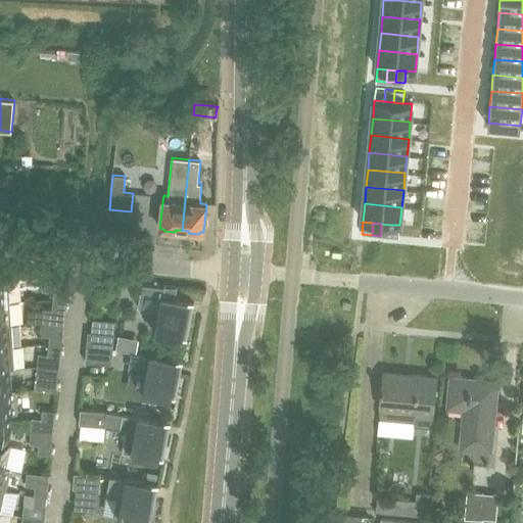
[(381,224),(380,236),(388,236),(390,225),(381,224)]
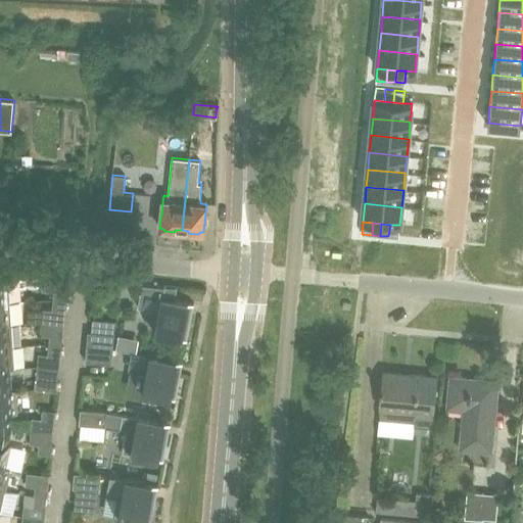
[(390,225),(388,236),(398,237),(399,225),(390,225)]
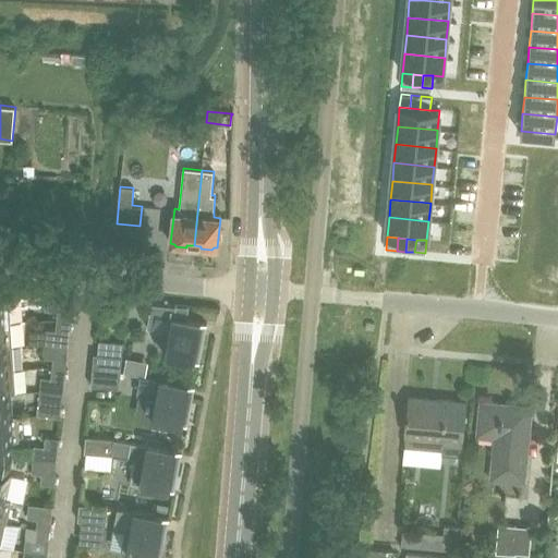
[(0,323),(11,322),(9,298),(2,298),(1,289),(0,289),(0,323)]
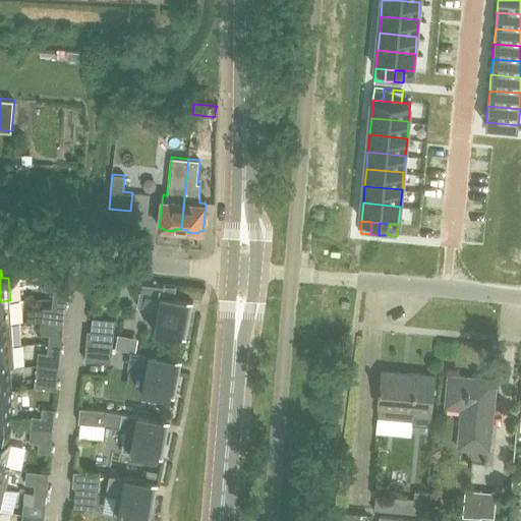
[(174,298),(177,286),(164,285),(161,295),(145,292),(141,307),(159,310),(154,333),(186,339),(186,338),(185,337),(187,325),(188,325),(189,324),(183,323),(187,302),(193,303),(193,302),(174,298)]
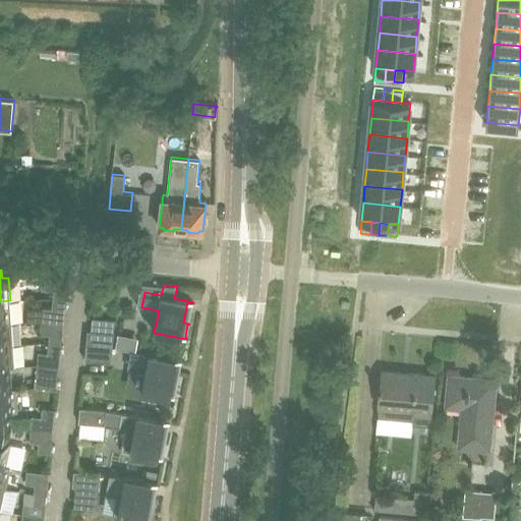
[(67,291),(54,290),(53,299),(66,300),(67,291)]
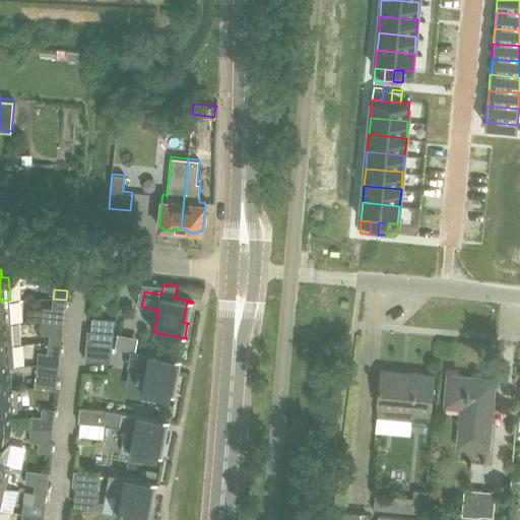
[(52,308),(65,309),(66,300),(53,299),(52,308)]
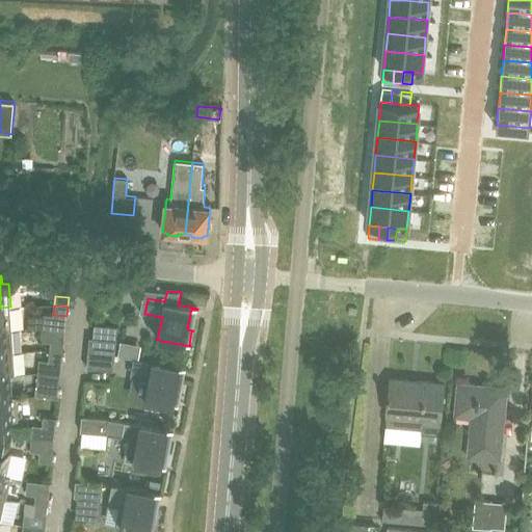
[(10,307),(0,308),(0,329),(11,329),(10,307)]
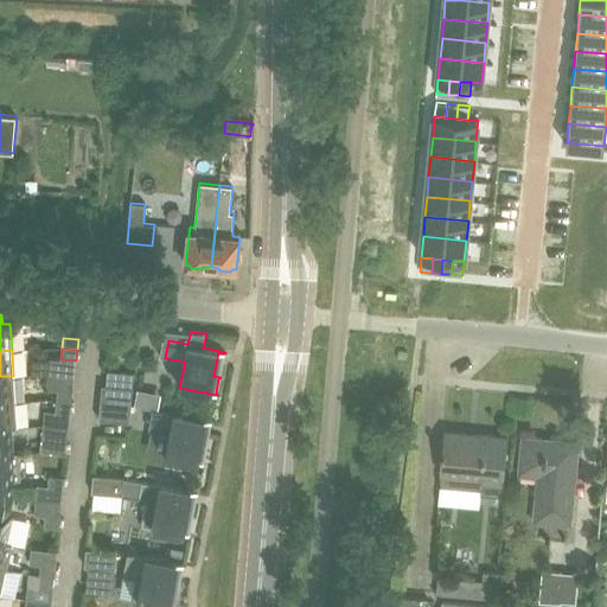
[(0,402),(16,401),(13,376),(0,376),(0,402)]
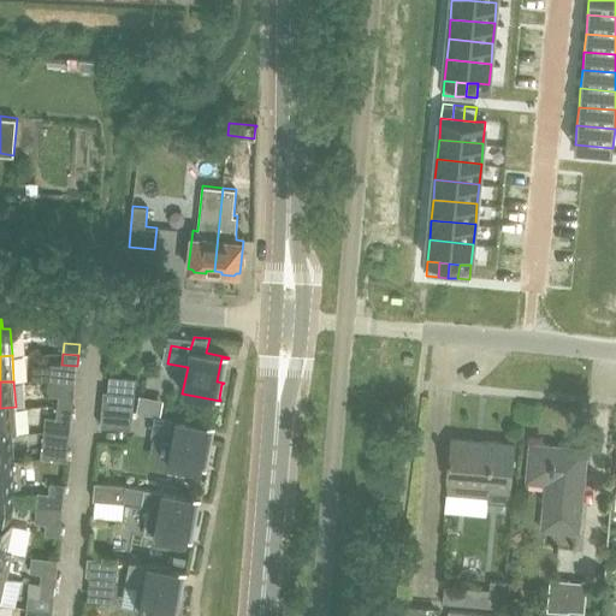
[(104,390),(101,408),(134,410),(135,392),(104,390)]
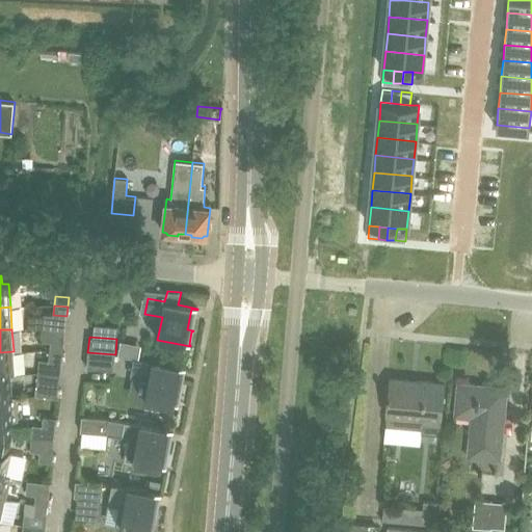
[(51,342),(50,351),(62,352),(63,343),(51,342)]
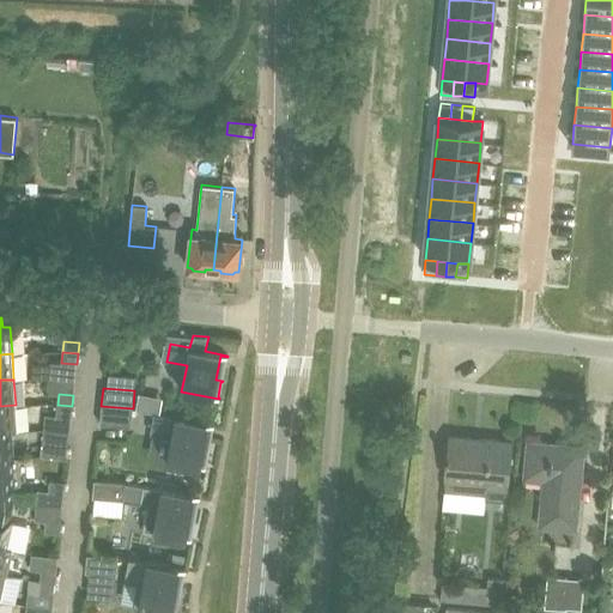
[(0,431),(17,431),(16,405),(0,406),(0,431)]
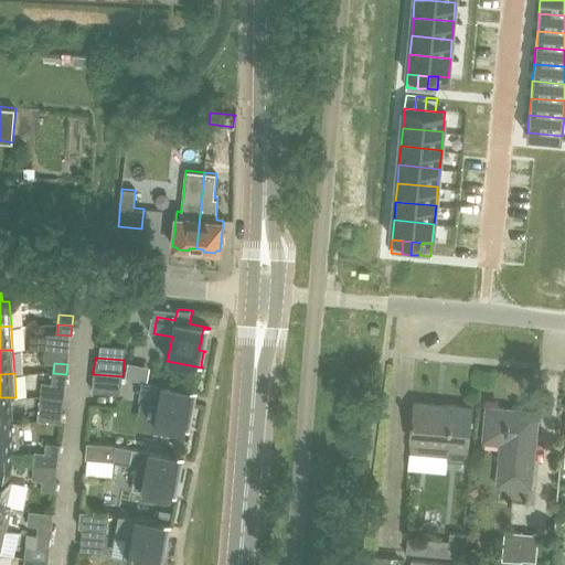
[(53,373),(52,383),(66,384),(66,374),(53,373)]
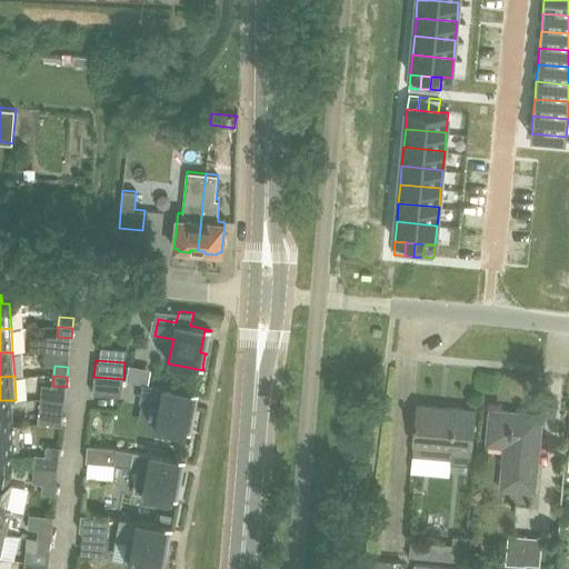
[(121,396),(123,379),(93,377),(92,393),(121,396)]
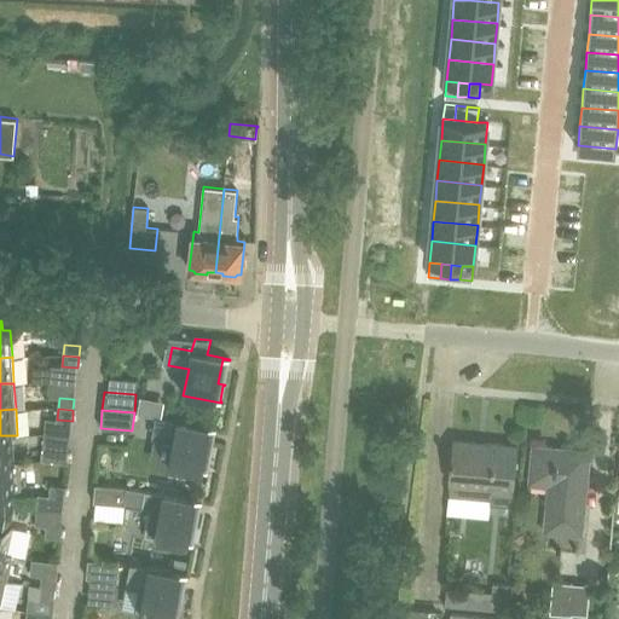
[(208,473),(208,470),(207,470),(209,456),(210,456),(210,455),(204,453),(209,429),(215,431),(217,429),(178,421),(156,417),(151,438),(174,443),(169,466),(208,473)]
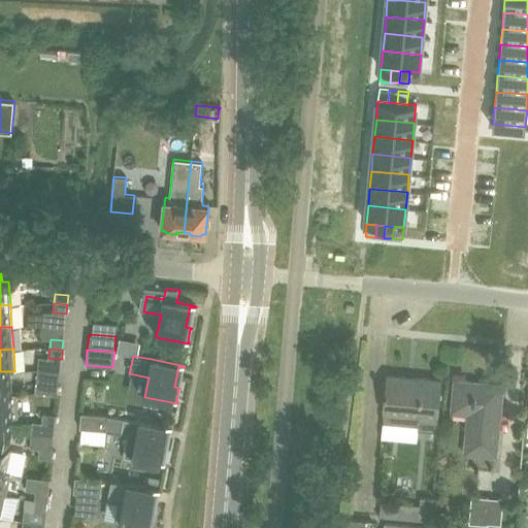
[(14,372),(14,371),(0,371),(0,394),(17,394),(17,393),(11,393),(10,372),(14,372)]
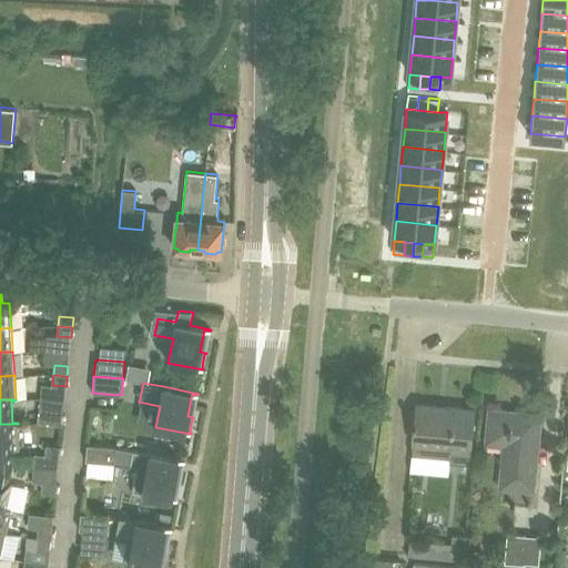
[(436,405),(417,403),(416,421),(413,421),(413,426),(415,426),(413,443),(415,443),(442,445),(440,459),(449,460),(449,462),(469,464),(470,453),(475,408),(446,406),(446,405),(445,405),(445,407),(437,407),(437,405),(436,405)]
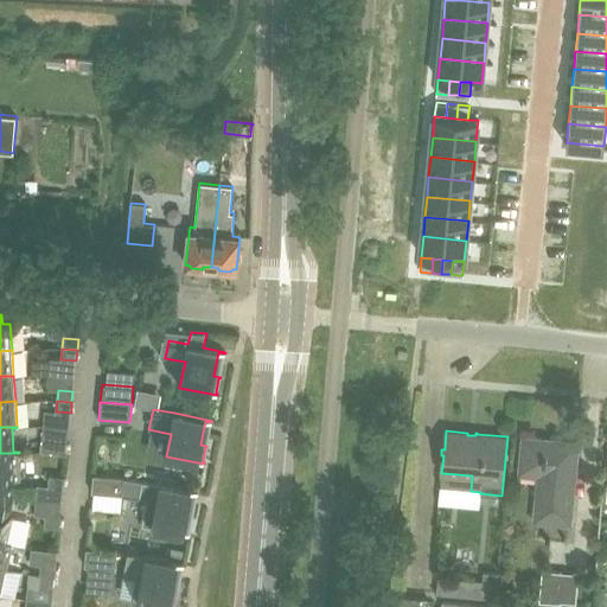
[(541,519),(537,519),(537,518),(535,518),(535,521),(569,523),(577,443),(523,439),(521,473),(540,475),(536,506),(542,506),(541,519)]
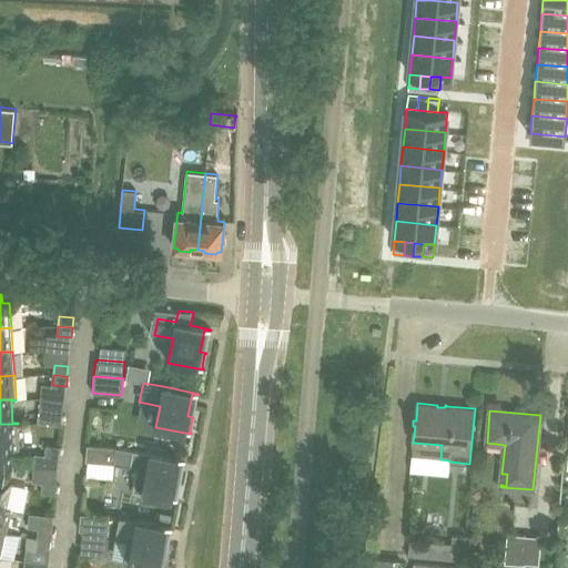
[(63,415),(49,413),(48,423),(62,425),(63,415)]
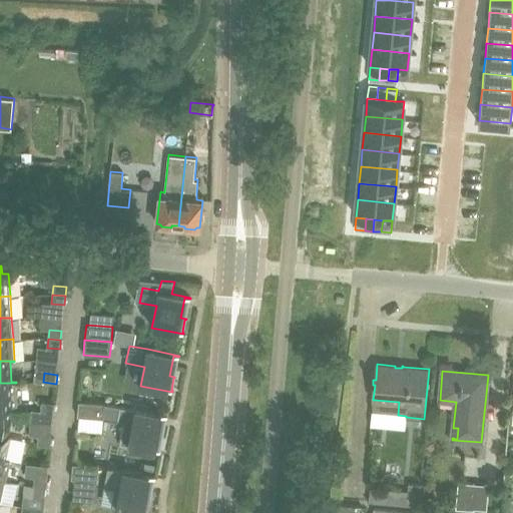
[(0,420),(11,421),(10,406),(18,405),(16,383),(0,383),(0,420)]
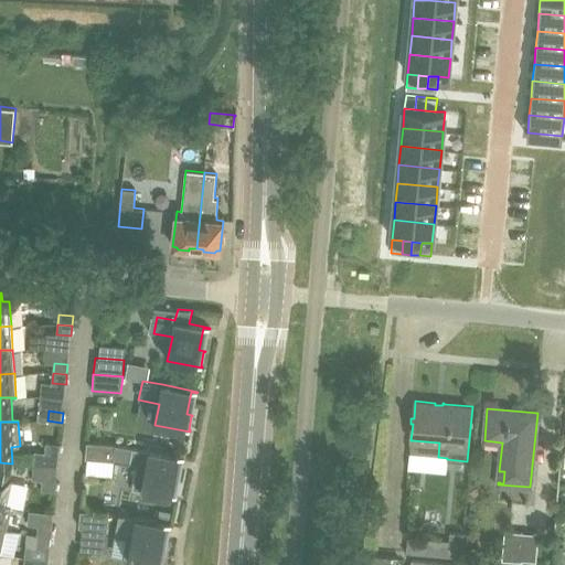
[(44,452),(59,454),(60,444),(45,441),(44,452)]
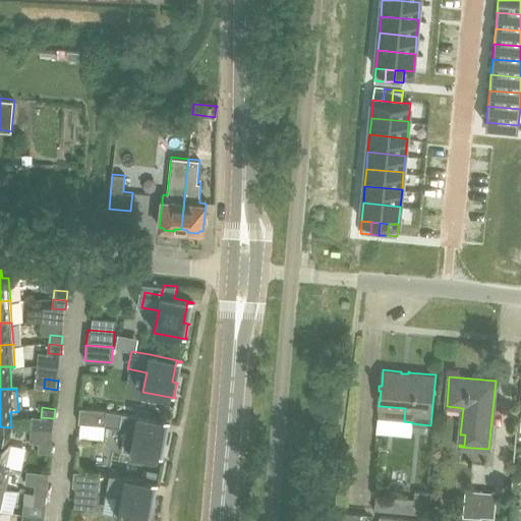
[(79,407),(78,422),(105,424),(107,409),(79,407)]
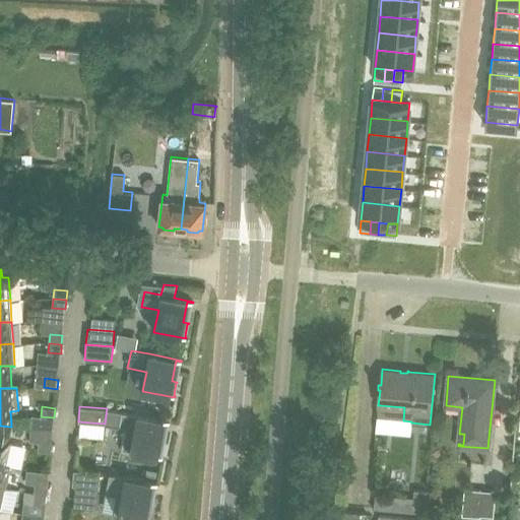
[(163,457),(163,456),(161,456),(165,444),(166,444),(166,443),(159,442),(164,420),(170,423),(170,420),(121,411),(107,408),(105,424),(119,427),(125,428),(121,449),(163,457)]
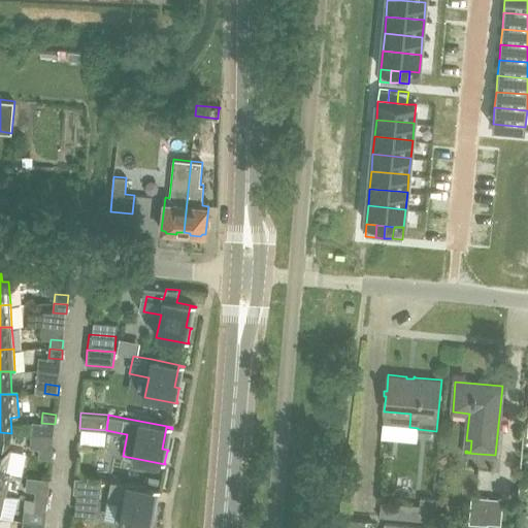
[(7,449),(11,433),(0,432),(0,470),(10,473),(10,472),(6,471),(10,450),(7,449)]
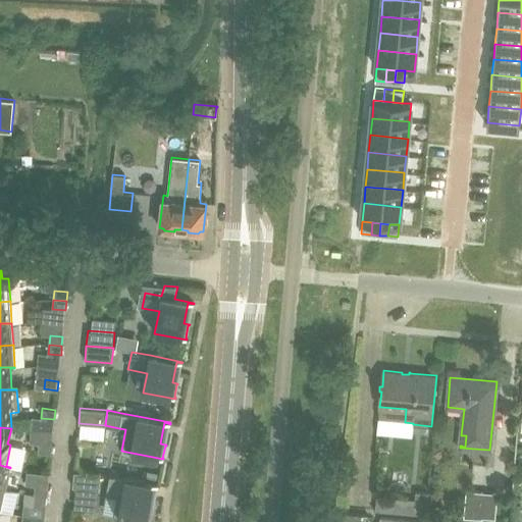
[(51,454),(52,445),(39,444),(38,453),(51,454)]
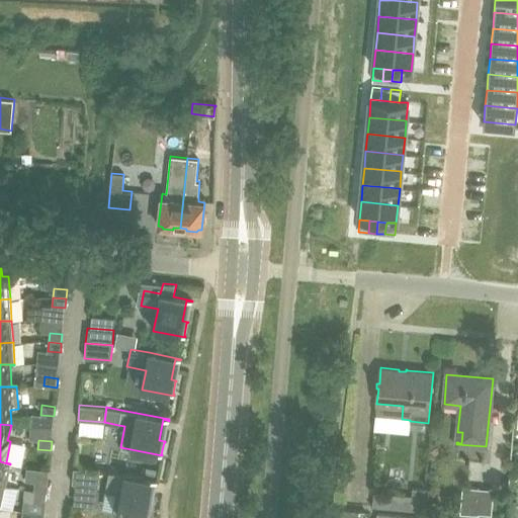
[(0,484),(5,486),(10,464),(0,461),(0,484)]
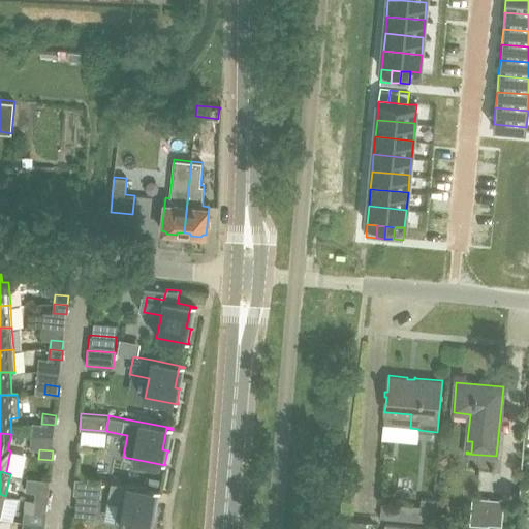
[(100,496),(102,480),(74,477),(73,493),(100,496)]
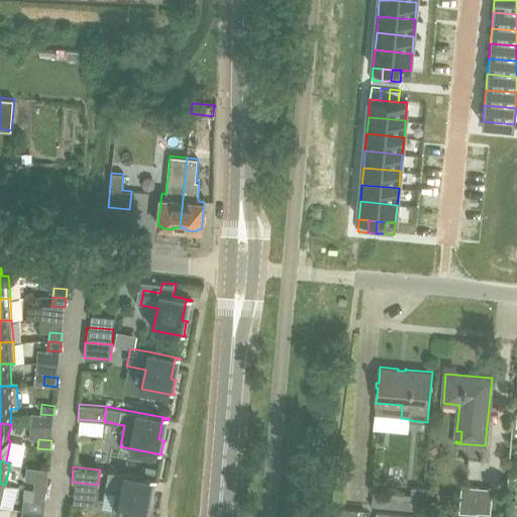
[(149,516),(148,515),(151,503),(152,503),(152,502),(146,501),(150,481),(157,482),(157,481),(108,471),(105,491),(116,493),(113,510),(149,516)]
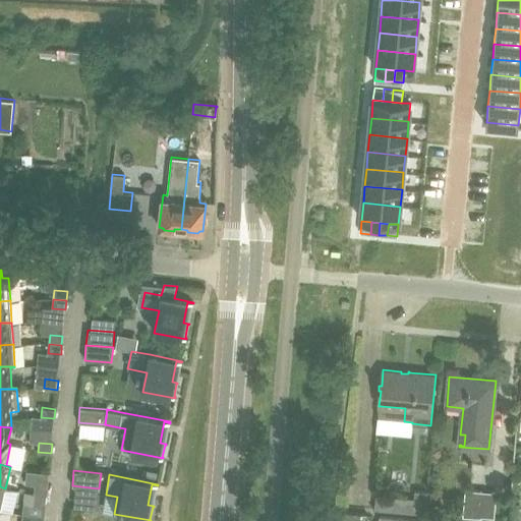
[(48,485),(35,484),(34,494),(47,495),(48,485)]
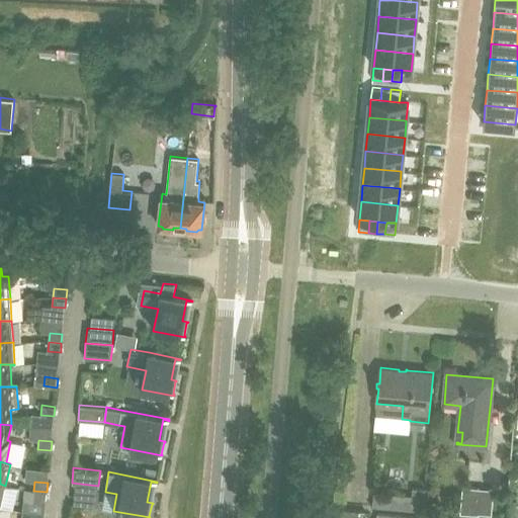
[(371,507),(425,511),(427,489),(413,488),(412,496),(373,492),(372,505),(371,505),(371,507)]
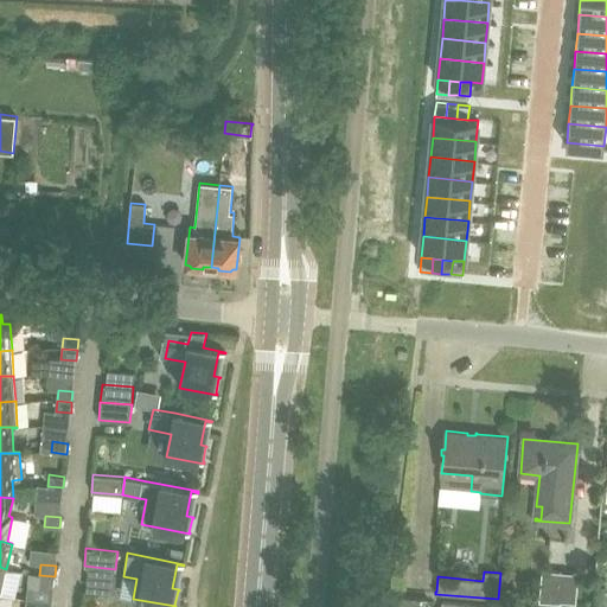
[(560,602),(575,604),(579,574),(542,573),(540,602),(560,604),(560,602)]
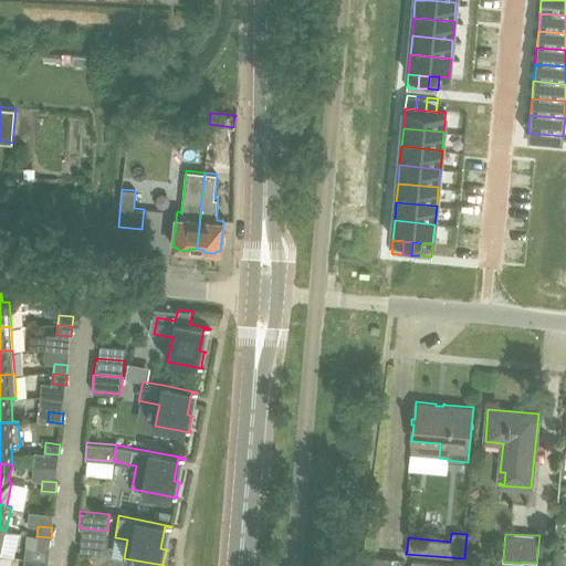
[(35,546),(50,547),(51,537),(37,536),(35,546)]
